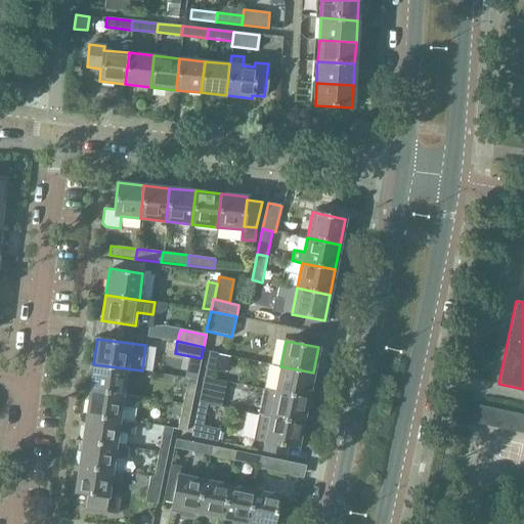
[(208,352),(203,376),(213,378),(218,354),(208,352)]
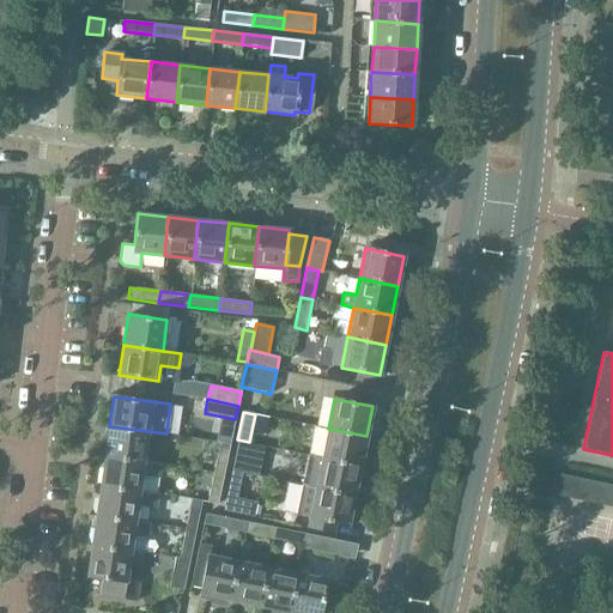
[(163,463),(167,434),(109,426),(105,456),(163,463)]
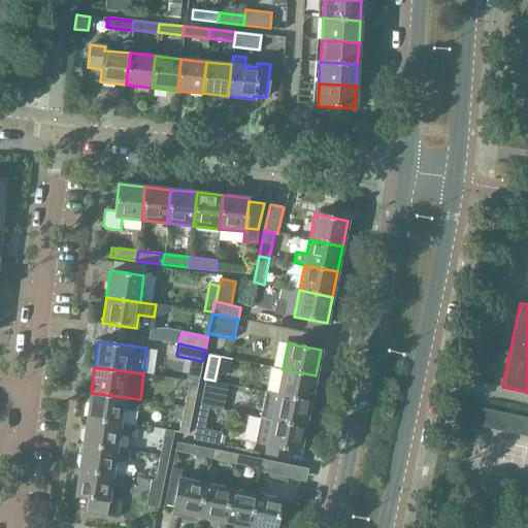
[(277,394),(310,401),(316,375),(283,369),(274,367),(269,393),(277,394)]
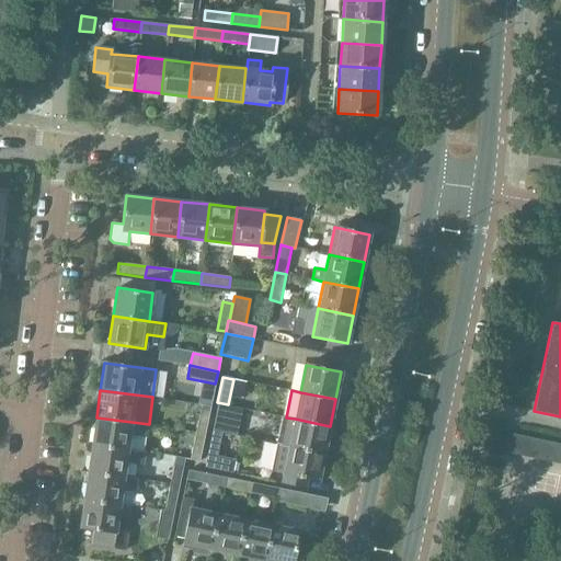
[(217,402),(212,430),(221,432),(228,404),(217,402)]
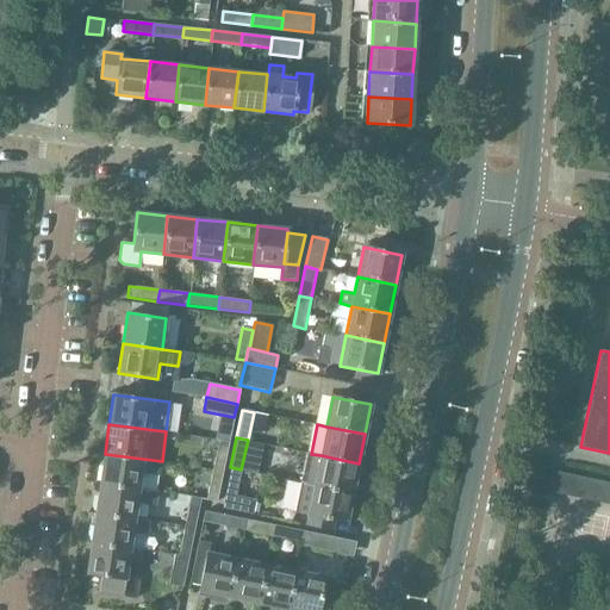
[(217,441),(211,471),(223,472),(229,443),(217,441)]
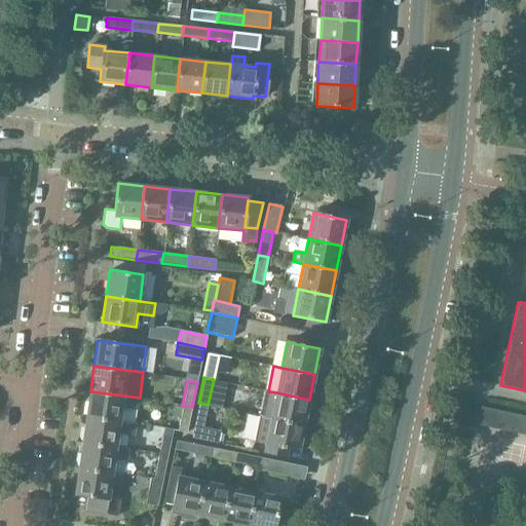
[(90,391),(87,417),(121,421),(122,409),(142,411),(143,401),(140,401),(140,398),(90,391)]
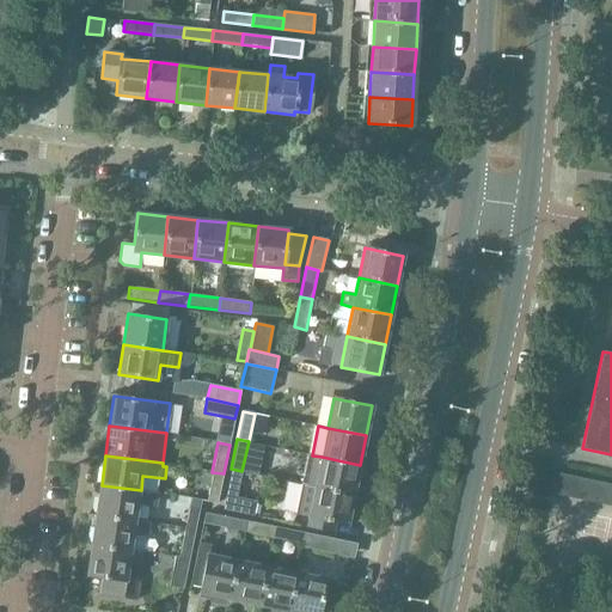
[(360,465),(322,457),(316,487),(354,495),(360,465)]
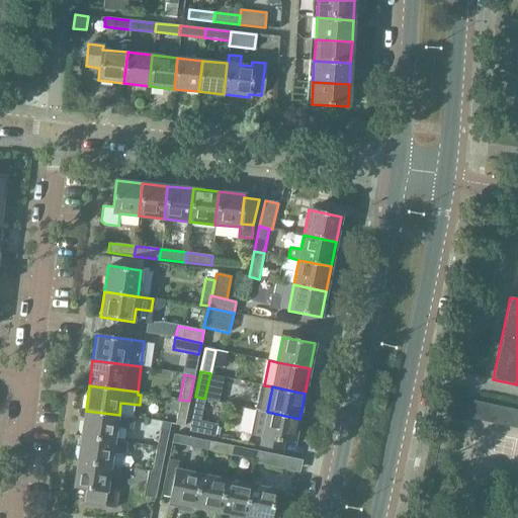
[(188,432),(214,438),(217,426),(200,422),(204,399),(195,397),(188,432)]
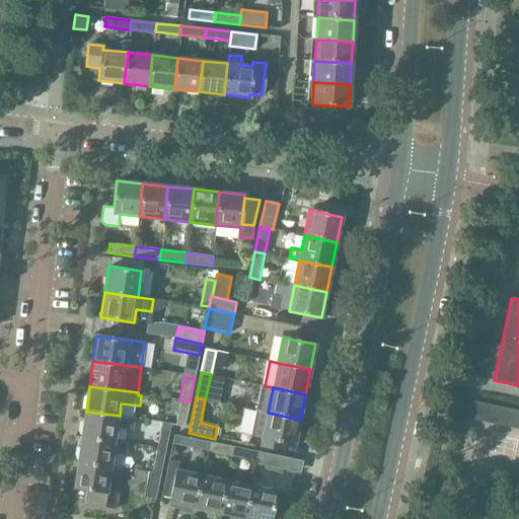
[(190,401),(179,400),(174,427),(183,429),(190,401)]
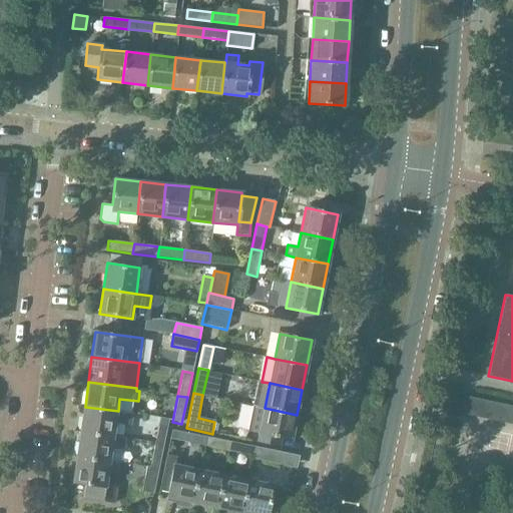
[(512,406),(465,397),(461,415),(512,425),(512,406)]
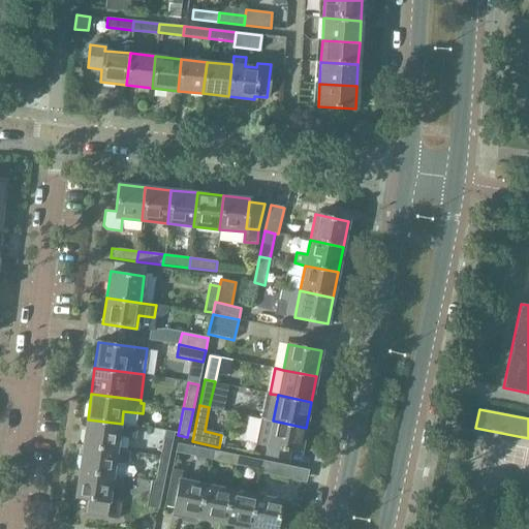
[(306,428),(273,421),(260,418),(254,444),(267,446),(265,456),(288,461),(289,452),(300,454),(306,428)]
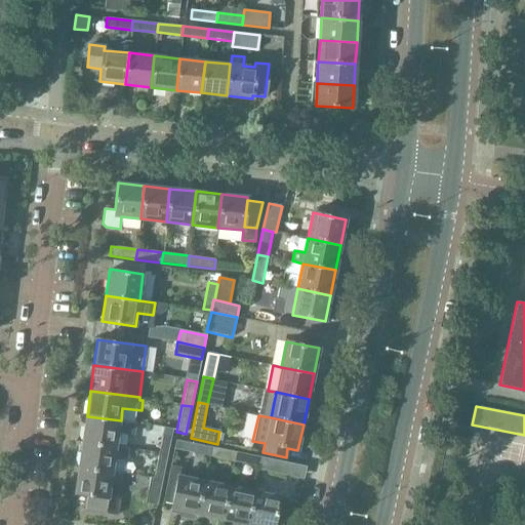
[(131,435),(132,422),(121,420),(87,416),(84,442),(117,446),(119,433),(131,435)]
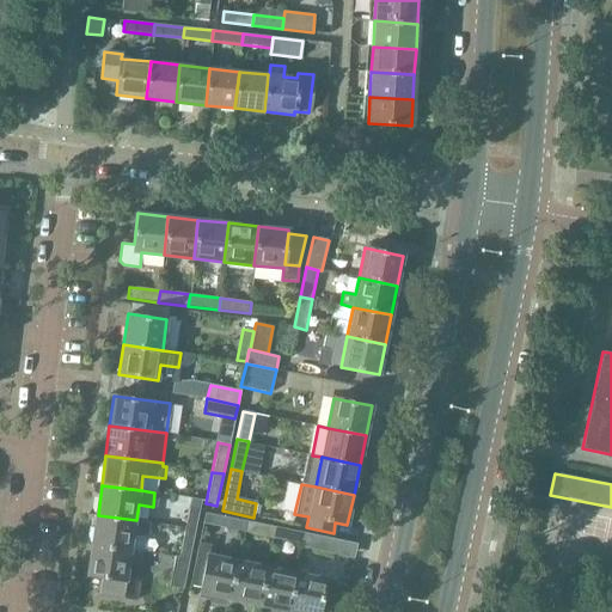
[(189,503),(184,527),(195,530),(201,502),(188,500),(187,503),(189,503)]
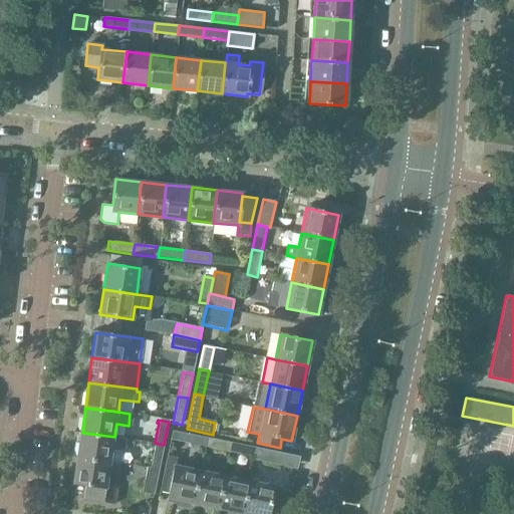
[(124,451),(125,439),(82,433),(79,458),(111,462),(113,450),(124,451)]
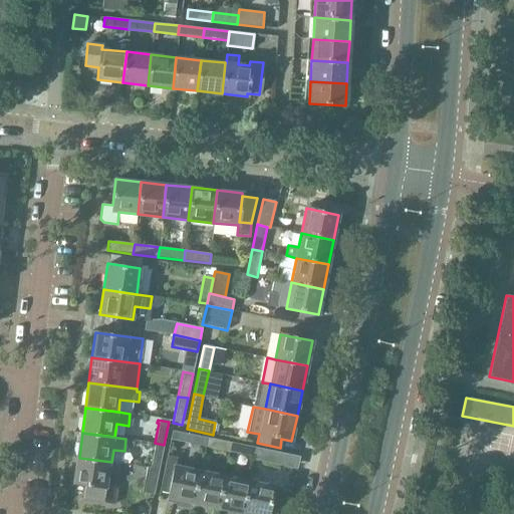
[(179,443),(204,448),(206,439),(181,434),(179,443)]
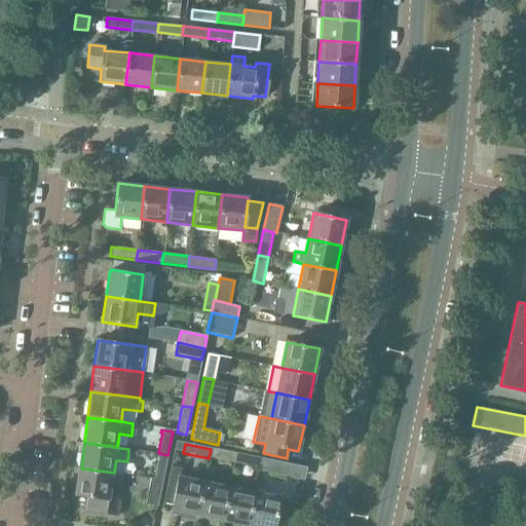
[(209,458),(234,463),(236,454),(211,449),(209,458)]
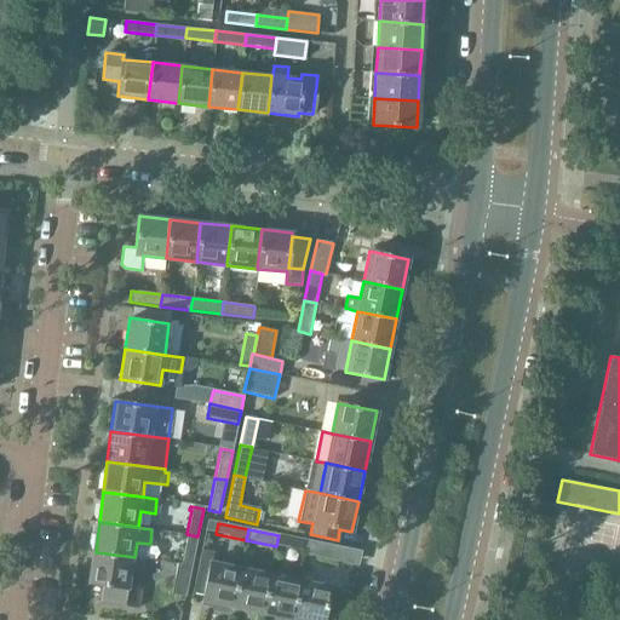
[(170,597),(185,600),(197,537),(187,534),(181,560),(173,558),(172,564),(177,566),(170,597)]
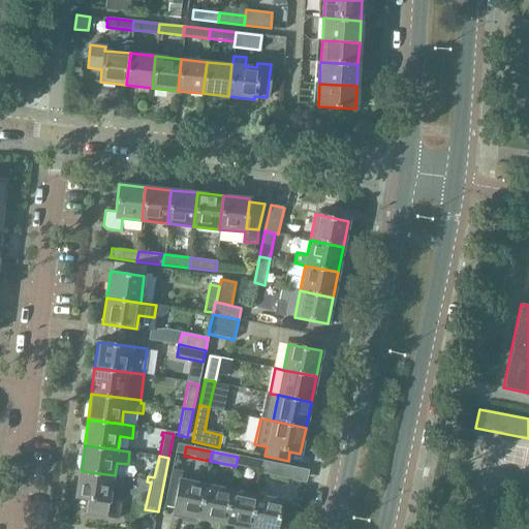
[(236,466),(261,471),(263,461),(238,457),(236,466)]
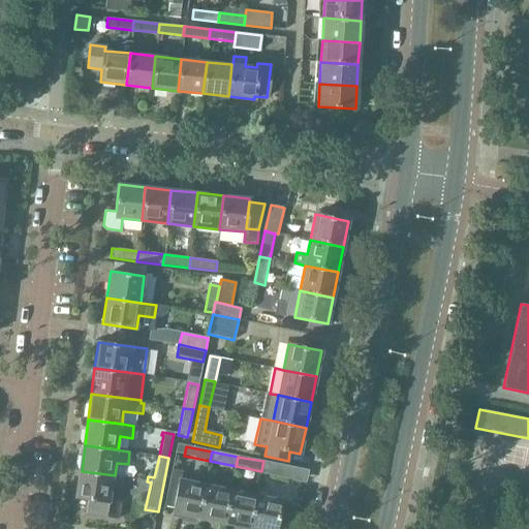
[(263,461),(261,471),(260,474),(286,479),(289,466),(263,461)]
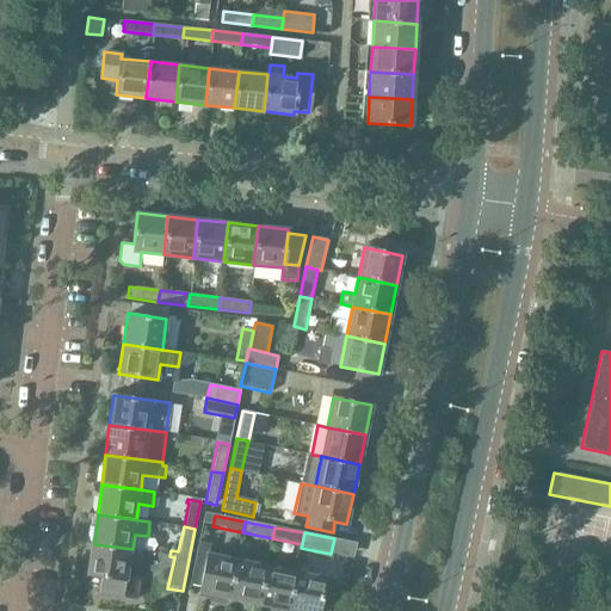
[(228,603),(229,598),(236,560),(208,554),(209,545),(197,542),(190,585),(199,587),(198,592),(209,594),(209,598),(211,602),(224,605),(228,603)]
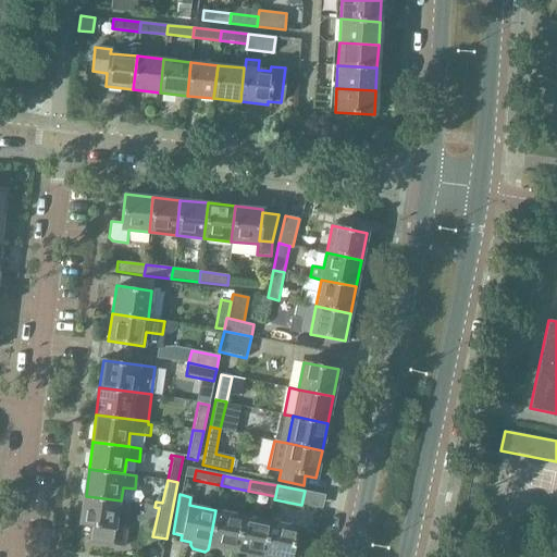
[(121,500),(86,496),(82,524),(99,527),(97,541),(93,541),(93,542),(127,546),(130,529),(118,528),(120,514),(131,516),(133,503),(121,500)]
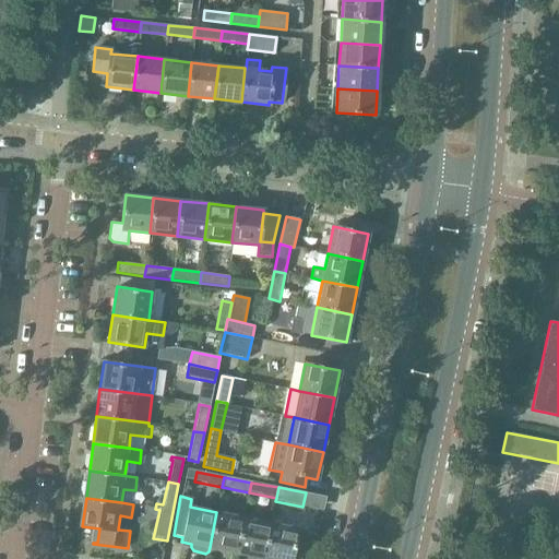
[(210,547),(236,552),(244,518),(216,512),(210,547)]
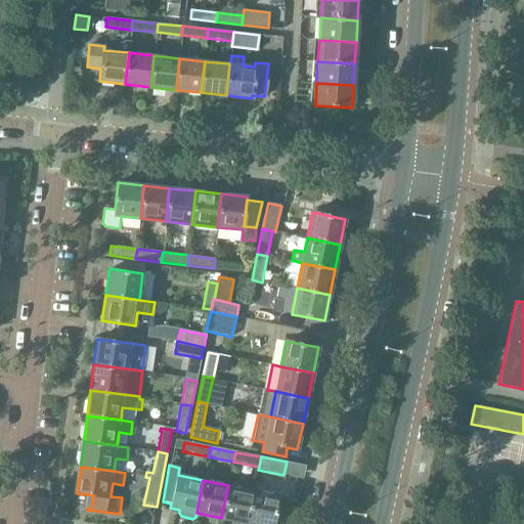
[(221,518),(247,523),(254,490),(228,485),(221,518)]
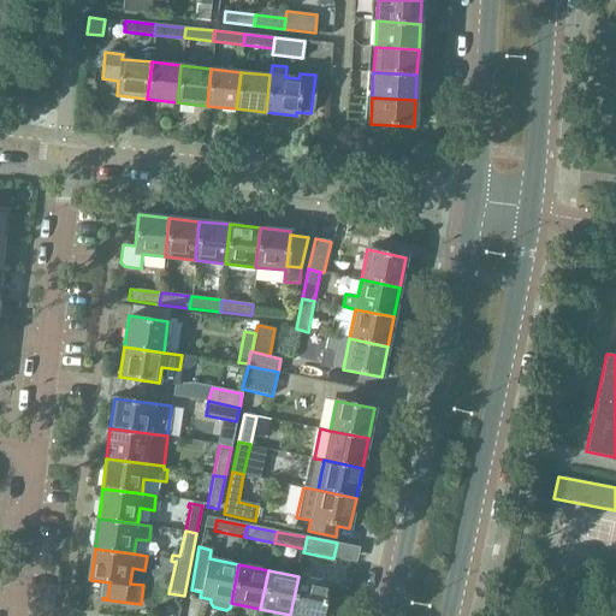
[(298,576),(290,615),(294,615),(321,615),(329,582),(298,576)]
